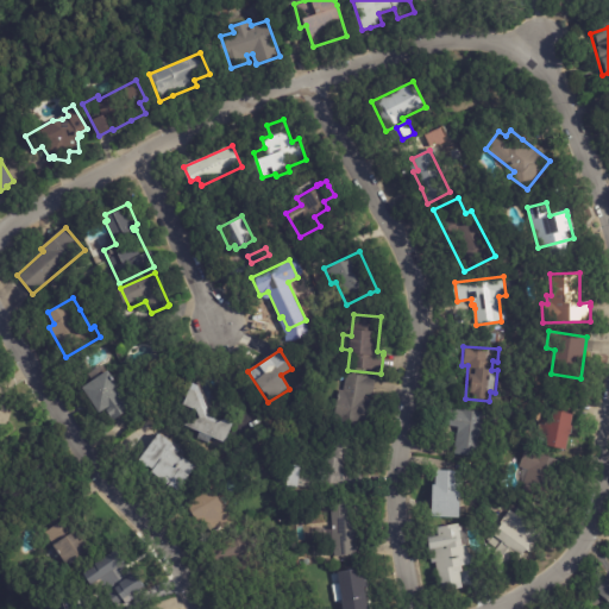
[(132,408),(113,421),(106,409),(100,413),(83,388),(108,371),(112,376),(115,380),(114,381),(132,408)]
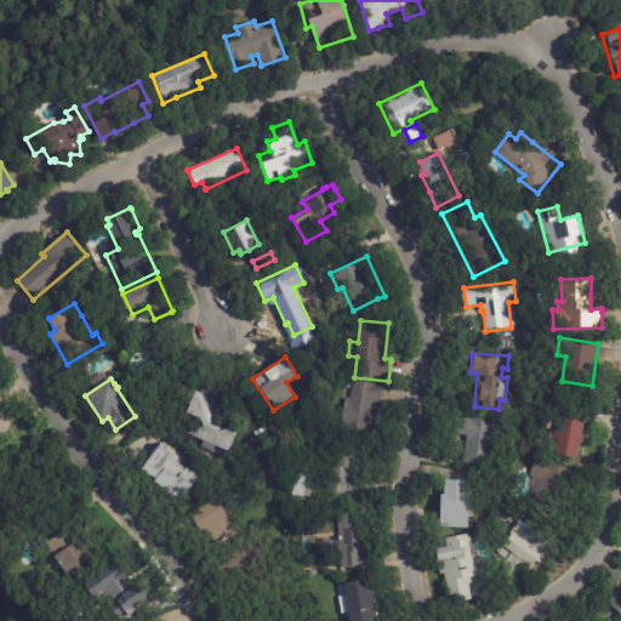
[(383,388),(381,404),(374,403),(372,406),(380,408),(374,442),(348,437),(351,425),(342,422),(346,398),(351,399),(354,380),(385,386),(383,388)]
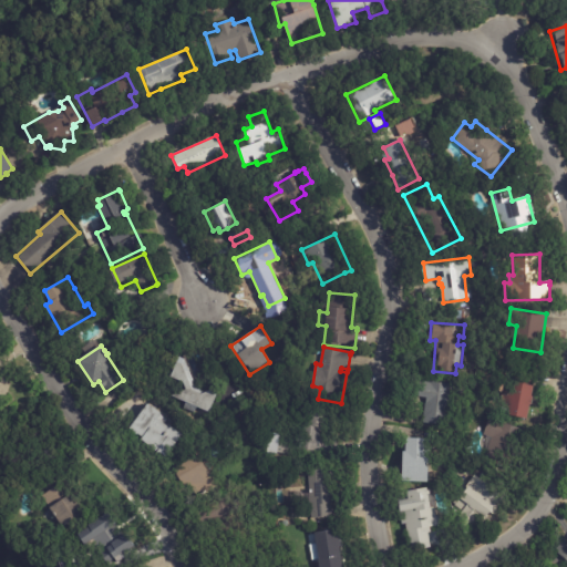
[(183,358),(185,359),(195,387),(207,392),(214,389),(218,391),(209,412),(197,406),(195,413),(184,409),(186,402),(172,395),(186,390),(184,382),(171,377),(179,357),(183,358)]
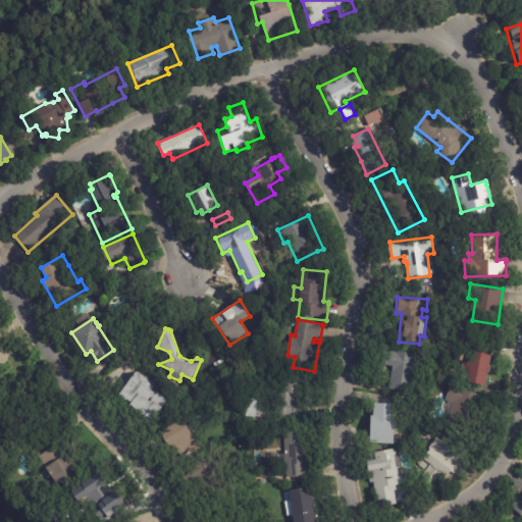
[(486,342),(493,343),(487,385),(469,382),(469,381),(459,380),(462,360),(473,361),(476,340),(486,342)]
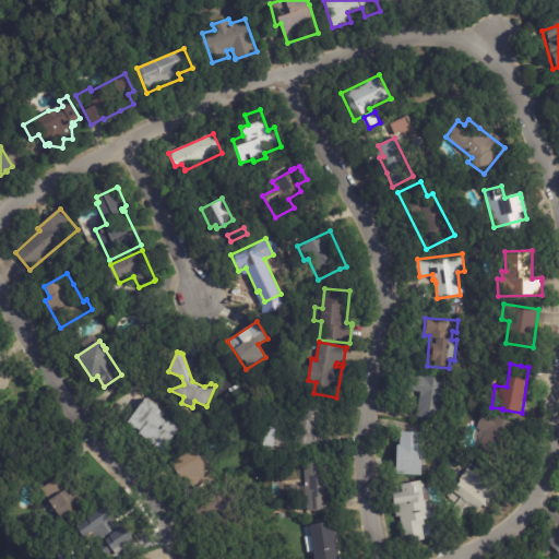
[(418,414),(420,392),(404,390),(405,373),(449,379),(443,421),(417,418),(418,414)]
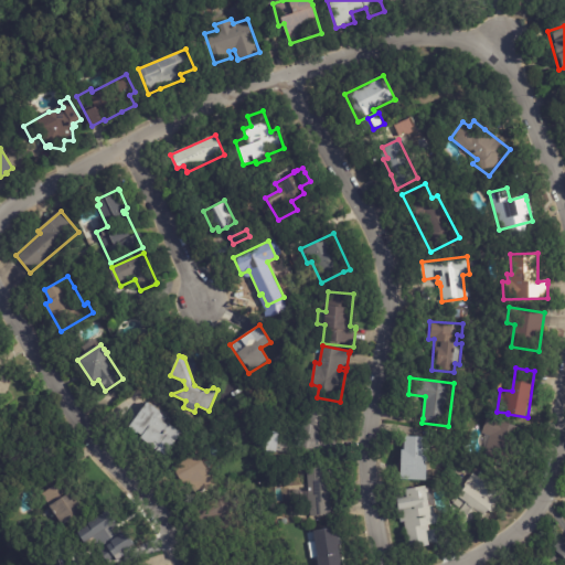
[(160,413),(158,417),(169,425),(170,424),(187,437),(169,460),(140,439),(142,437),(129,427),(148,403),(161,413),(160,413)]
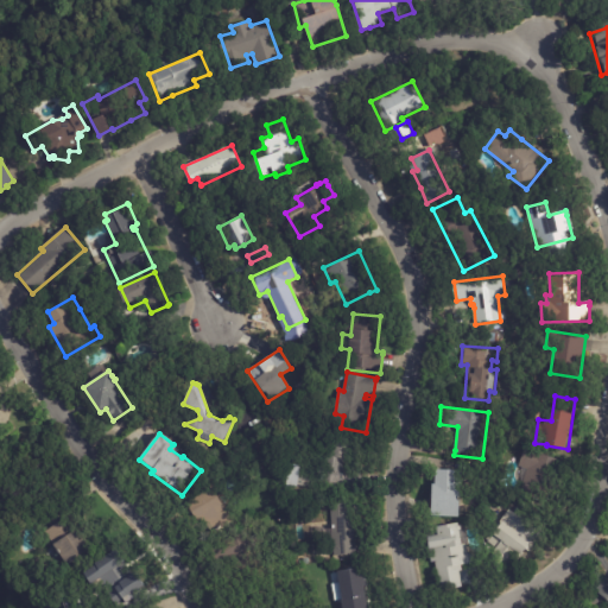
[(363,476),(362,492),(292,485),(293,466),(318,468),(320,454),(325,455),(328,437),(359,441),(356,461),(344,460),(344,469),(363,470),(363,476)]
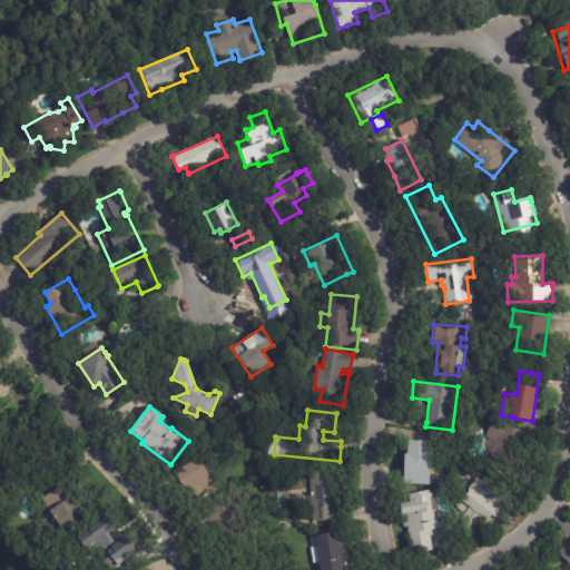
[(241,414),(243,422),(236,424),(234,416),(241,414)]
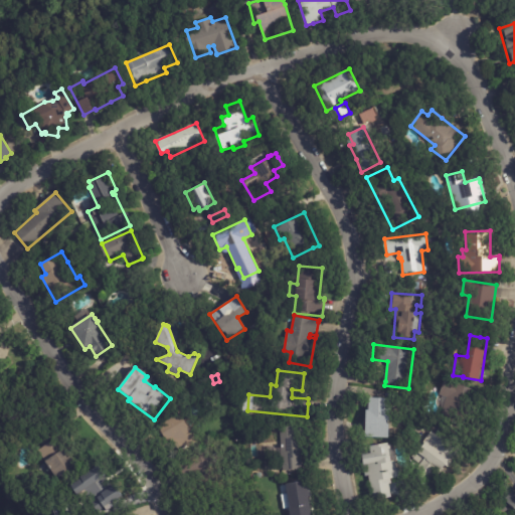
[(446,412),(450,399),(440,396),(445,380),(473,389),(462,425),(443,420),(446,412)]
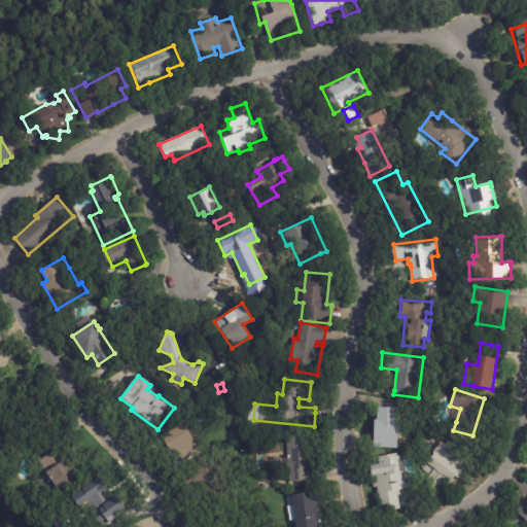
[(257,422),(259,403),(249,402),(246,420),(257,422)]
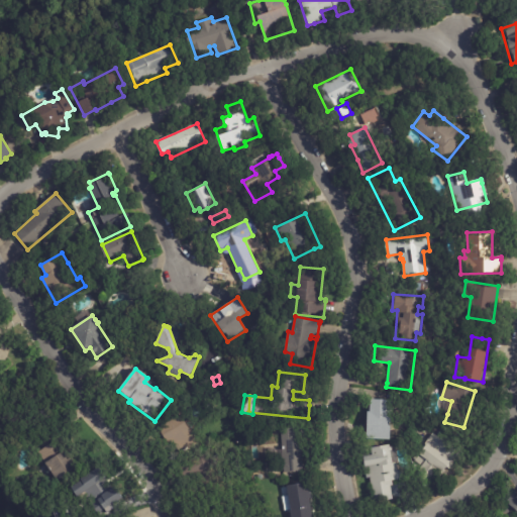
[(376,400),(391,401),(390,414),(392,414),(392,422),(393,422),(393,426),(392,426),(391,440),(368,439),(369,412),(371,412),(372,399),(376,400)]
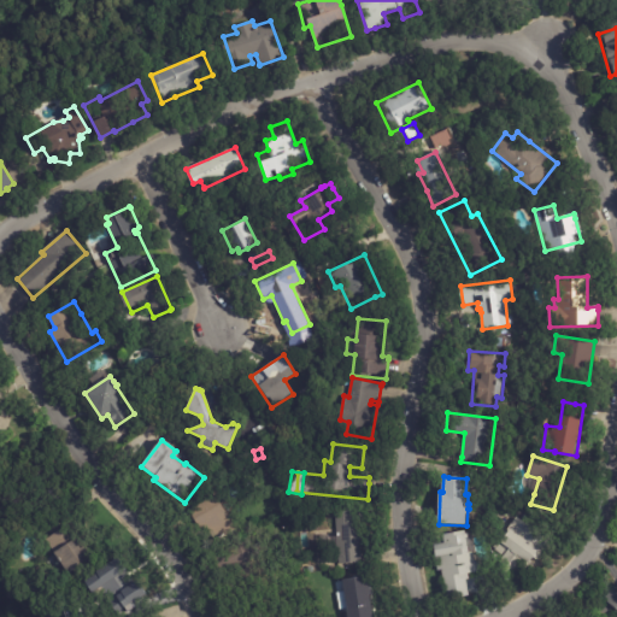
[(229,516),(236,528),(210,545),(189,511),(216,494),(229,516)]
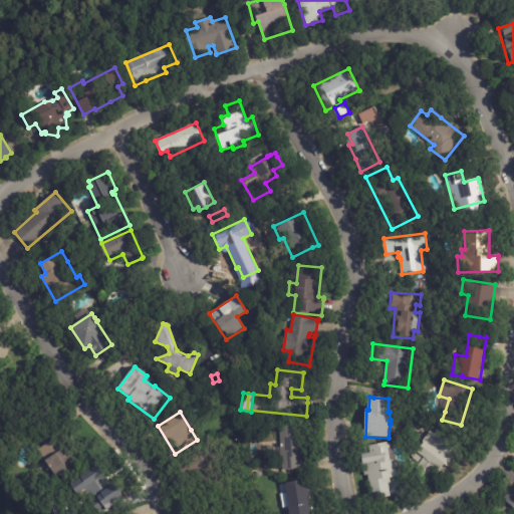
[(303,438),(303,448),(302,448),(302,458),(301,458),(302,472),(282,473),(279,425),(298,424),(299,437),(302,436),(303,438)]
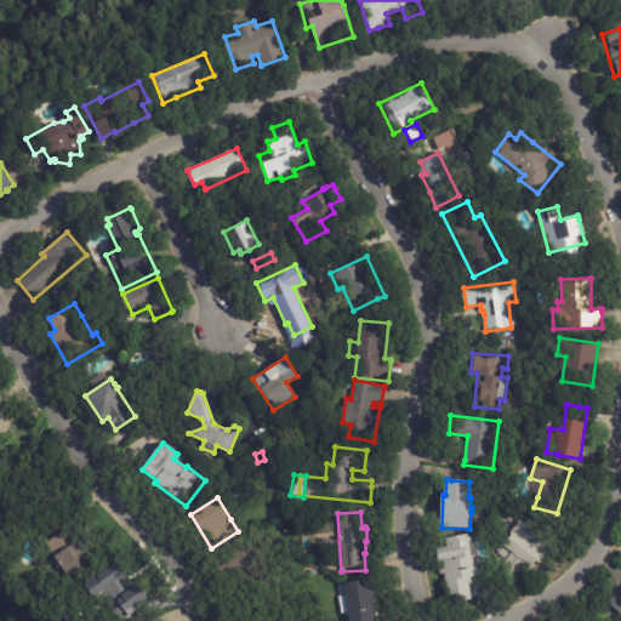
[(539,535),(540,535),(533,546),(543,554),(534,568),(528,564),(517,580),(505,570),(510,563),(497,554),(520,522),(539,535)]
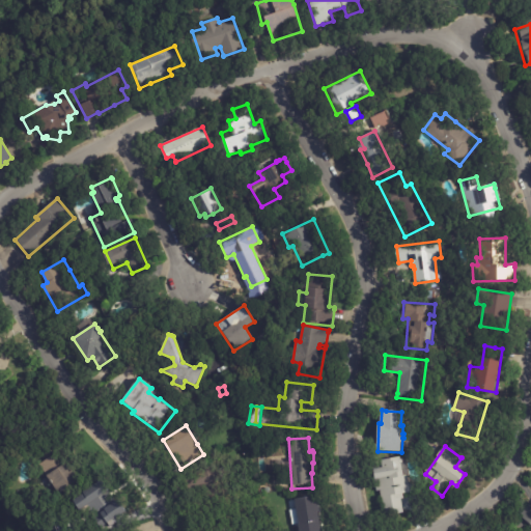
[(58,496),(38,466),(53,455),(60,467),(72,460),(84,479),(58,496)]
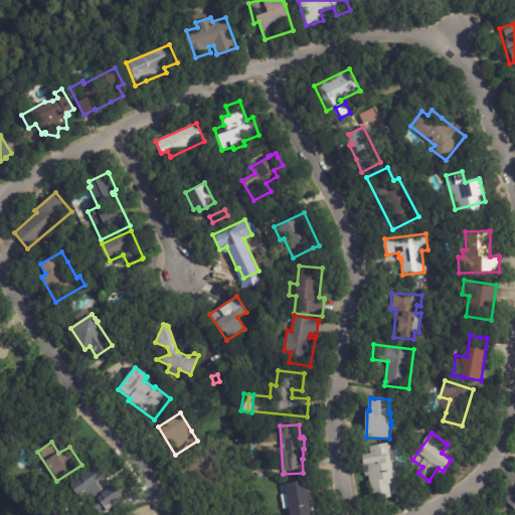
[(393,444),(397,461),(395,462),(396,468),(398,468),(400,477),(391,479),(392,484),(389,485),(391,497),(374,501),(369,476),(365,477),(360,449),(393,442),(393,444)]
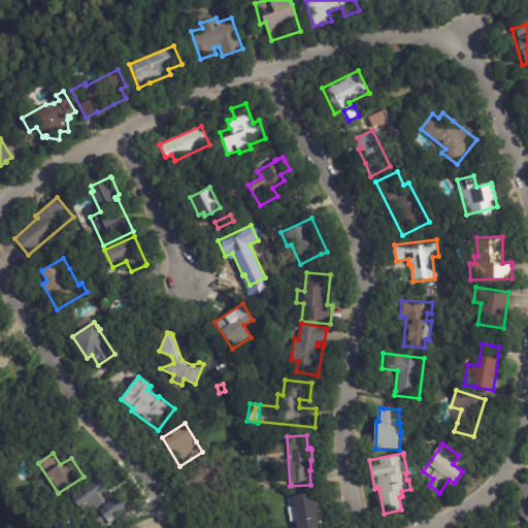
[(196,491),(189,471),(207,464),(217,489),(198,495),(196,491)]
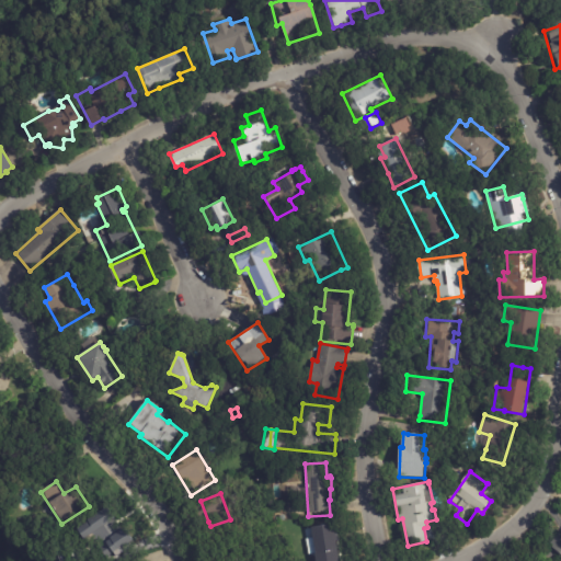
[(133,547),(111,560),(96,560),(75,528),(106,507),(133,547)]
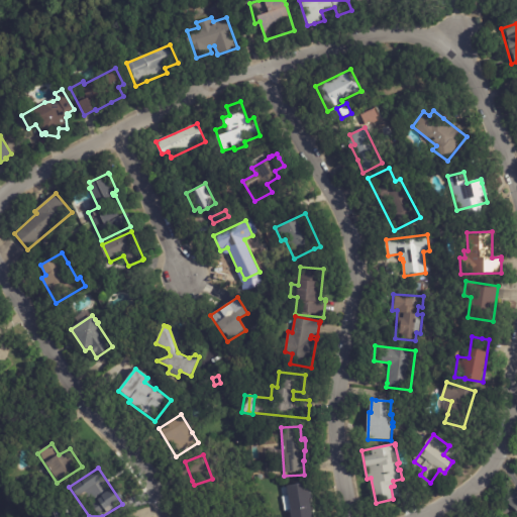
[(311,494),(312,499),(310,499),(311,507),(310,507),(312,516),(291,516),(291,511),(285,512),(282,497),(289,496),(288,487),(307,483),(308,492),(311,492),(311,494)]
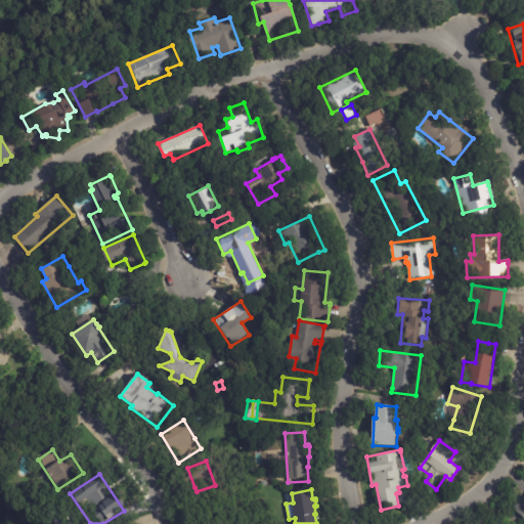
[(523,500),(520,498),(512,509),(523,518),(523,500)]
